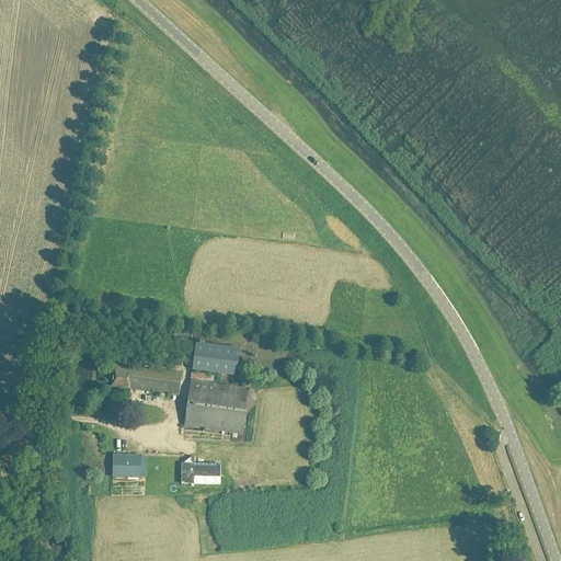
[(235,376),(240,348),(196,342),(192,369),(235,376)]
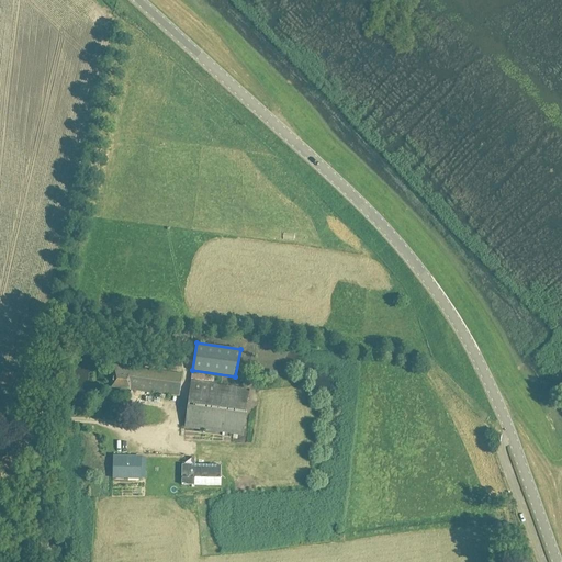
[(112,386),(179,395),(182,372),(141,367),(141,366),(176,370),(179,352),(139,347),(137,366),(135,364),(135,367),(114,363),(112,386)]
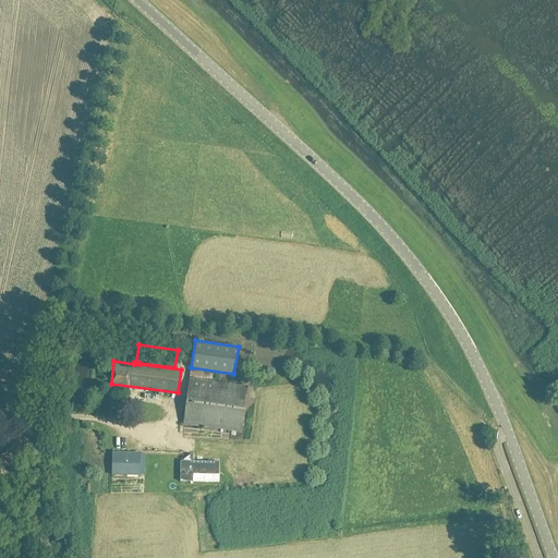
[(190,379),(183,424),(242,432),(247,387),(190,379)]
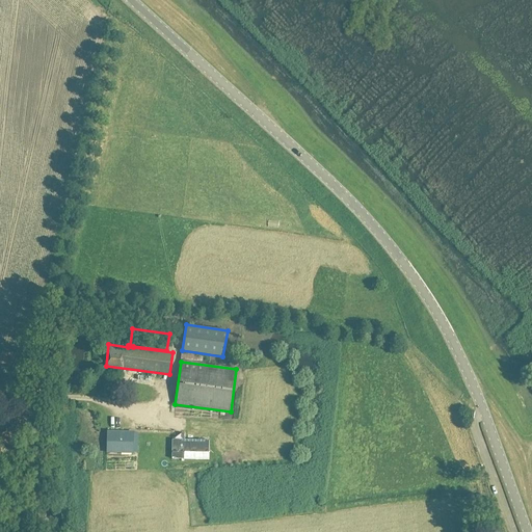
[(185,431),(175,431),(175,451),(187,451),(187,445),(208,445),(208,431),(187,431),(187,425),(185,425),(185,431)]
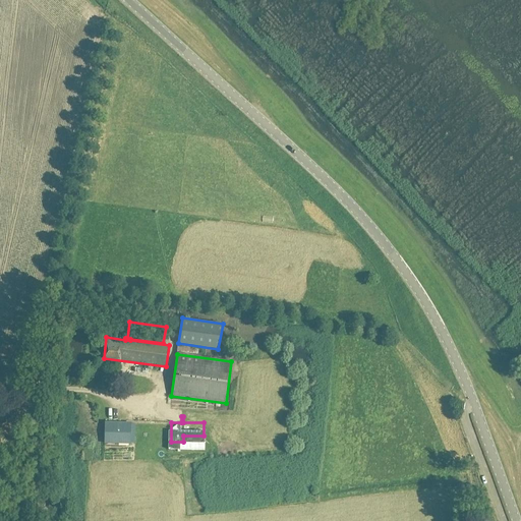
[(130,425),(130,423),(105,422),(105,443),(129,443),(130,425)]
